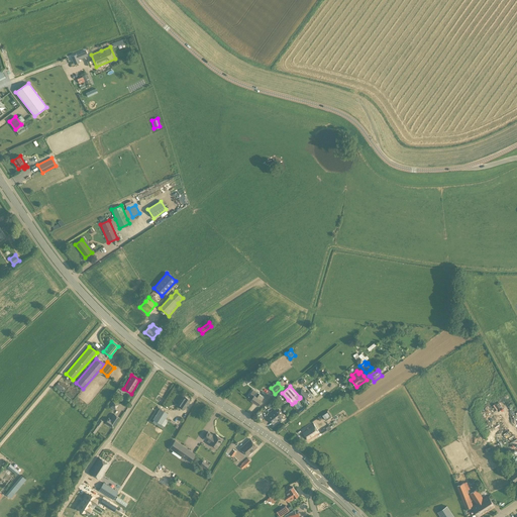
[(301,387),(297,392),(304,400),(309,395),(301,387)]
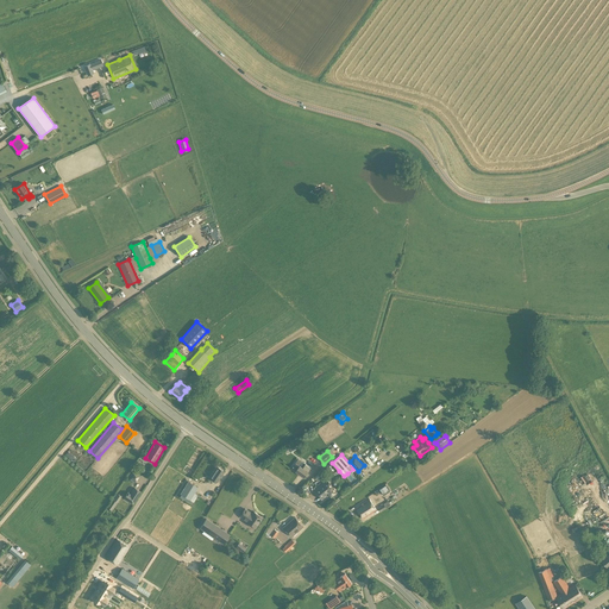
[(303,468),(300,465),(295,462),(292,469),(295,471),(303,478),(311,469),(305,464),(303,468)]
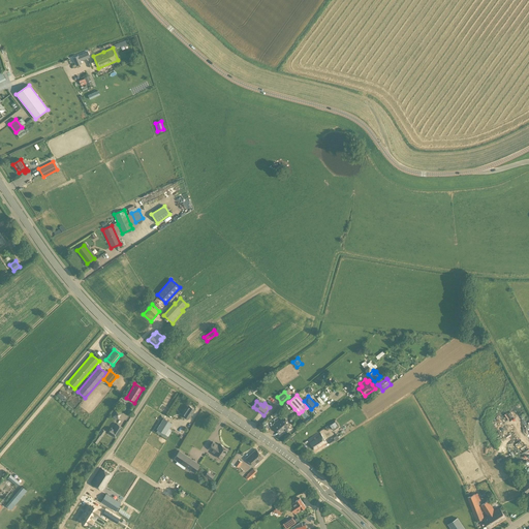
[(194,409),(188,405),(183,414),(188,418),(194,409)]
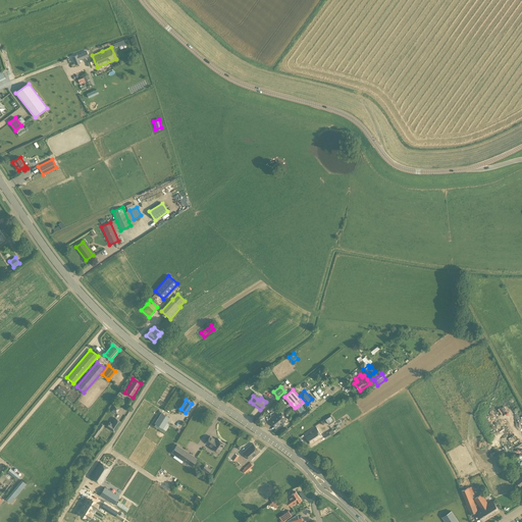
[(114,403),(110,408),(112,409),(111,412),(115,414),(120,406),(114,403)]
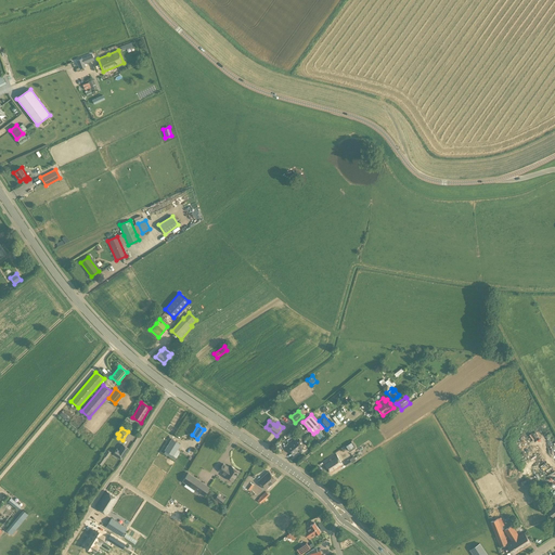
[(298,437),(286,447),(294,455),(300,450),(302,452),(307,448),(298,437)]
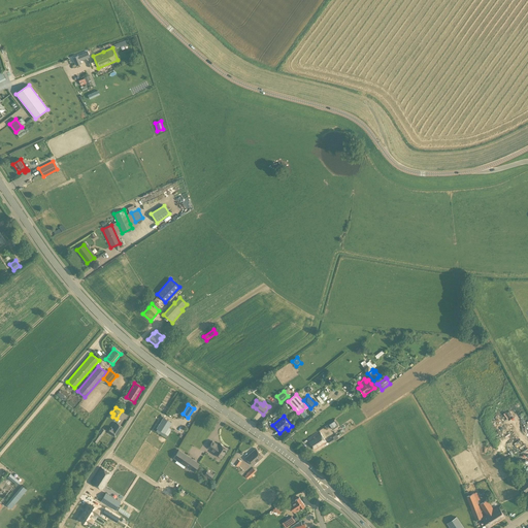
[(163,418),(157,429),(165,434),(171,423),(163,418)]
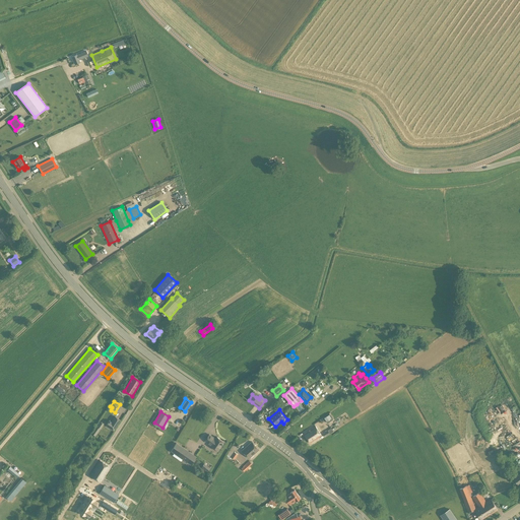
[(333,419),(329,413),(324,417),(328,423),(333,419)]
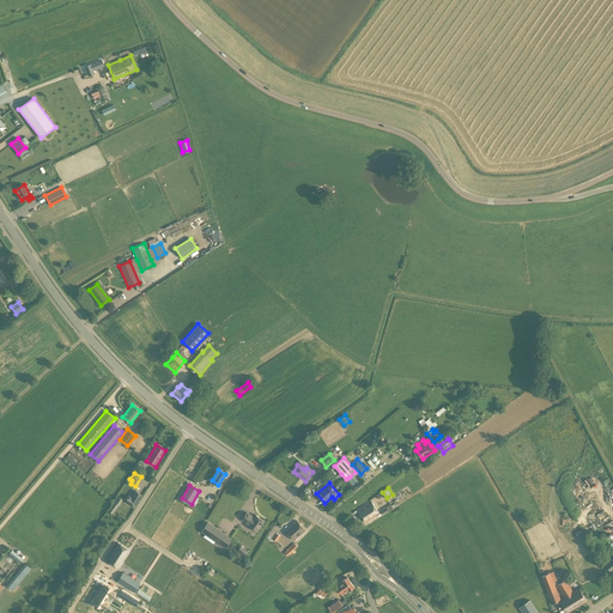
[(134,508),(141,496),(135,492),(132,497),(128,496),(125,502),(134,508)]
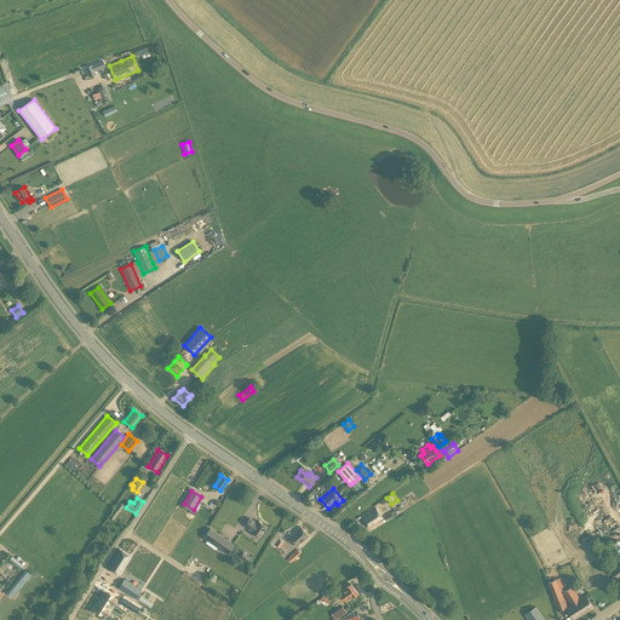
[(114,509),(108,517),(114,521),(120,511),(114,509)]
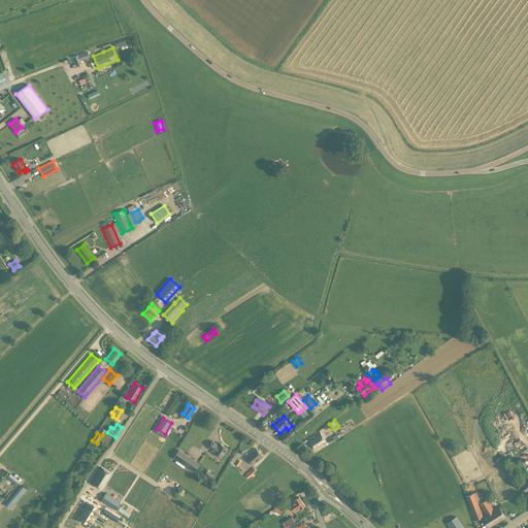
[(321,433),(308,440),(315,450),(326,442),(321,433)]
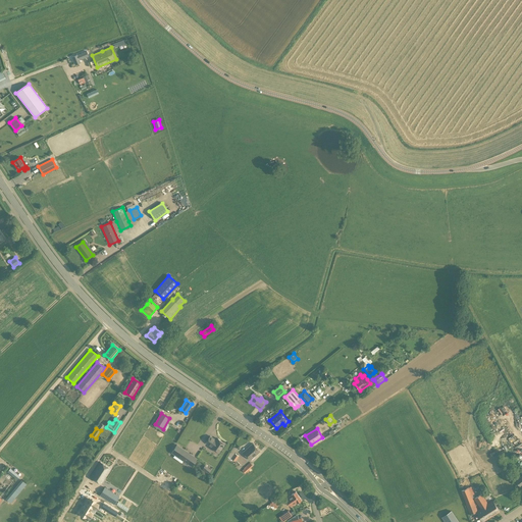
[(329,432),(324,435),(326,438),(331,435),(334,433),(332,430),(329,432)]
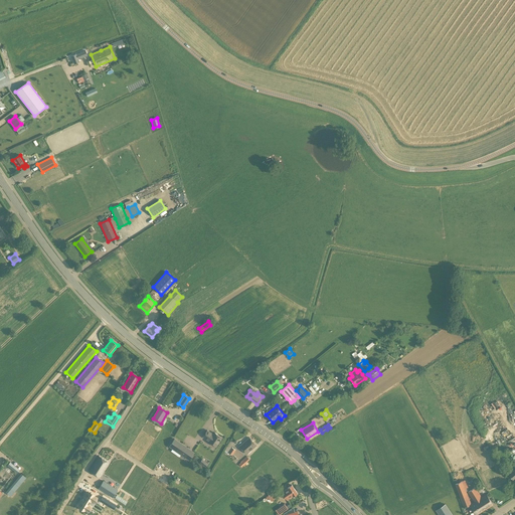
[(209,442),(216,447),(222,438),(215,433),(213,435),(207,431),(203,437),(209,441),(209,442)]
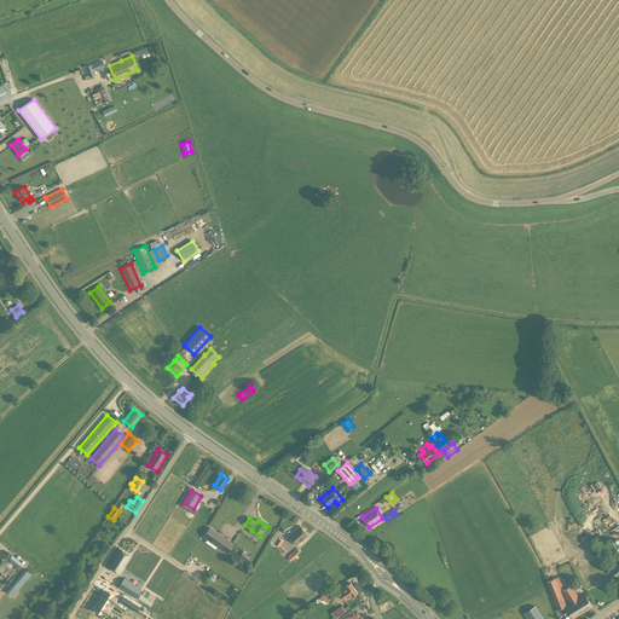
[(308,534),(300,526),(288,536),(296,545),(308,534)]
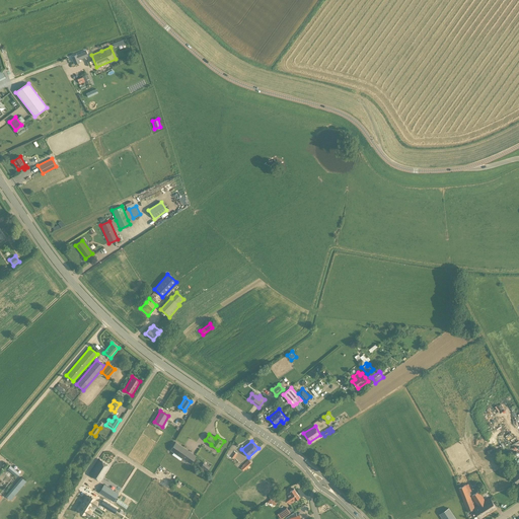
[(170,450),(184,460),(190,464),(196,456),(191,453),(175,442),(170,450)]
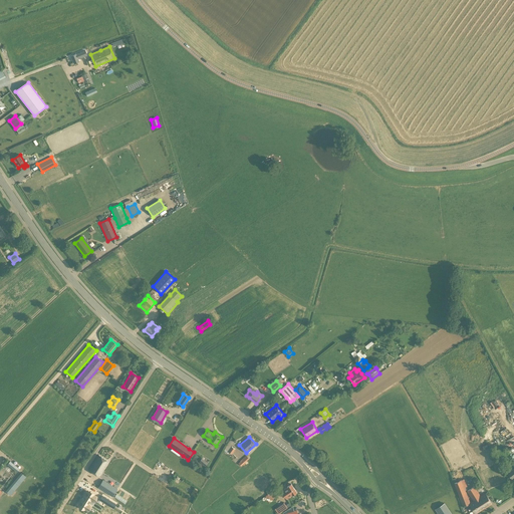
[(108,462),(98,455),(89,470),(99,477),(108,462)]
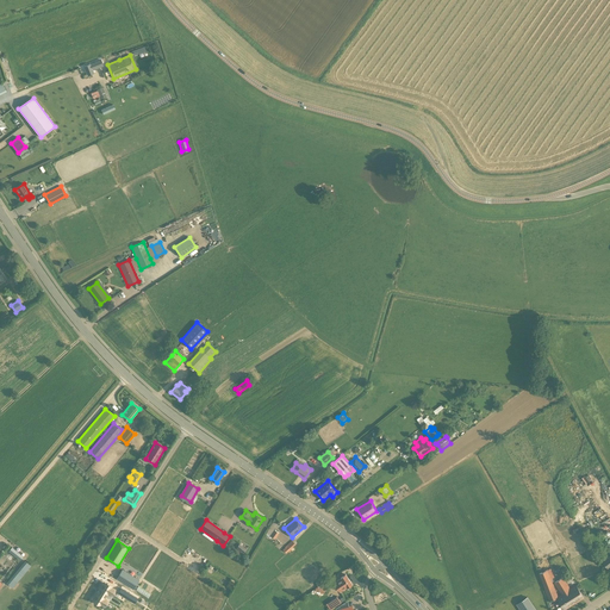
[(292,551),(291,549),(297,545),(292,541),(285,547),(284,549),(287,553),(288,552),(290,553),(292,551)]
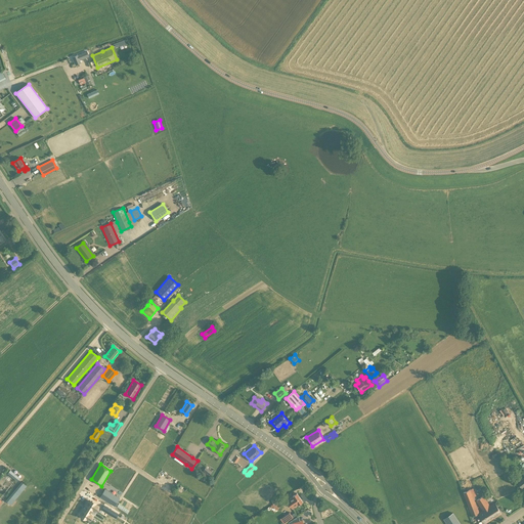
[(205,467),(203,471),(209,475),(212,470),(205,467)]
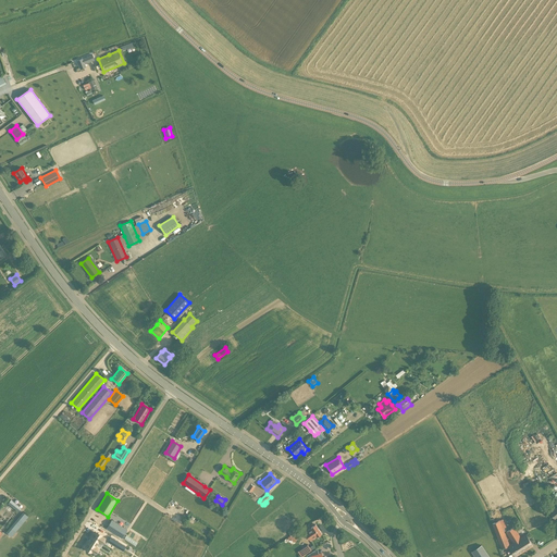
[(11,499),(8,504),(19,511),(21,508),(19,506),(21,505),(19,503),(16,505),(11,499)]
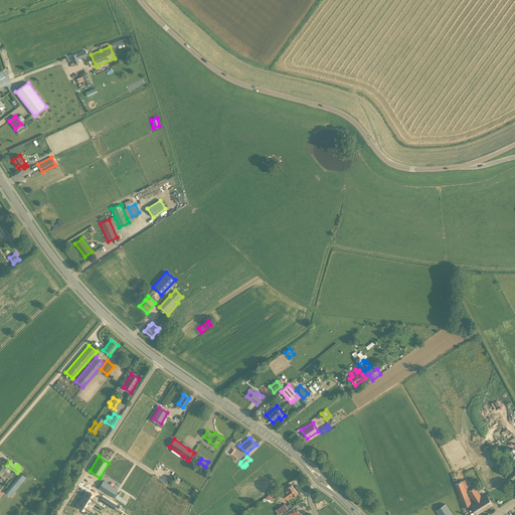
[(471,504),(465,489),(468,488),(465,480),(455,484),(464,507),(471,504)]
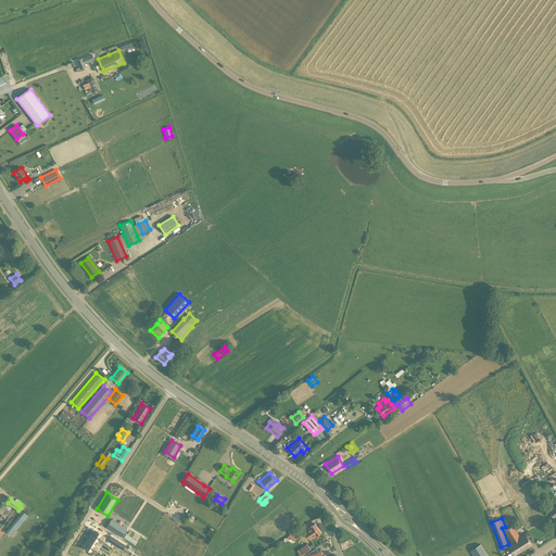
[(111,519),(105,527),(122,536),(127,529),(111,519)]
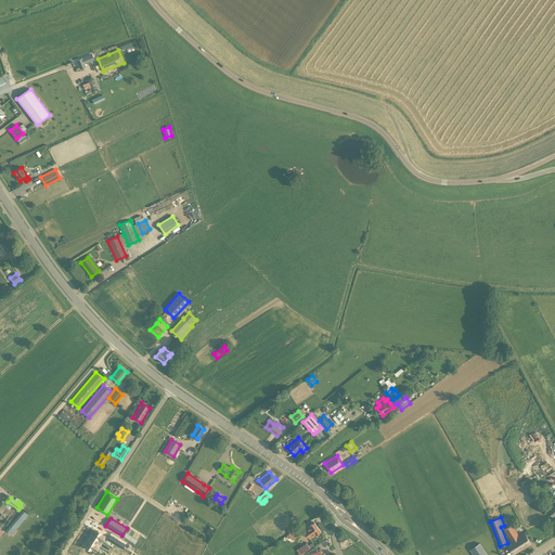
[(321,531),(315,523),(305,529),(310,539),(321,531)]
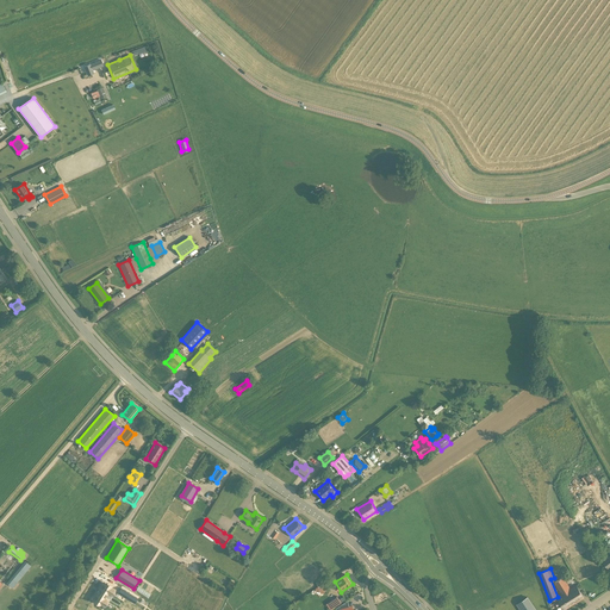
[(558,597),(565,608),(583,597),(576,585),(570,589),(562,577),(554,583),(562,595),(558,597)]
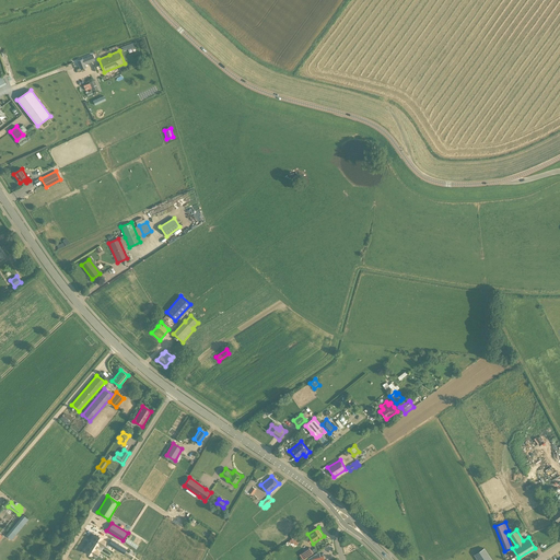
[(296,533),(290,535),(292,538),(286,540),(288,547),(300,541),(296,533)]
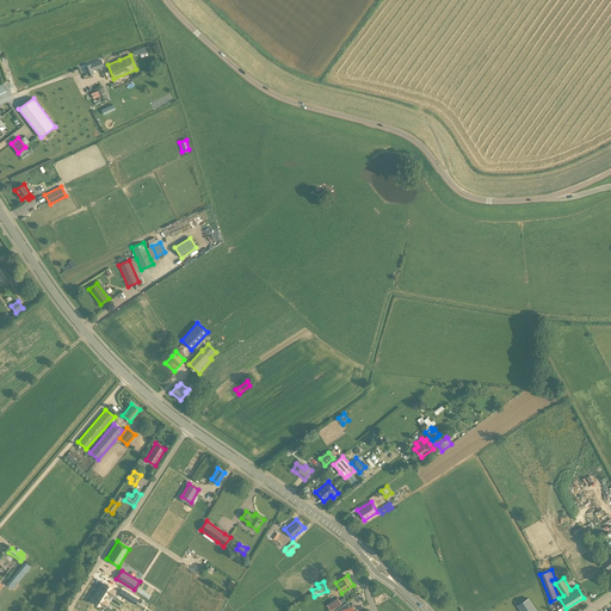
[(104,584),(93,600),(100,605),(107,593),(111,596),(115,590),(104,584)]
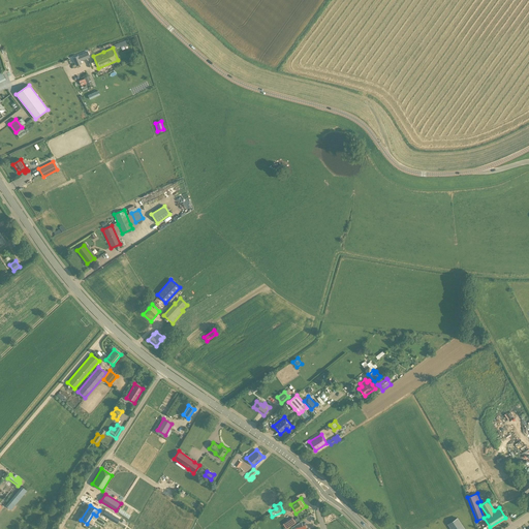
[(116,517),(105,510),(103,515),(114,521),(116,517)]
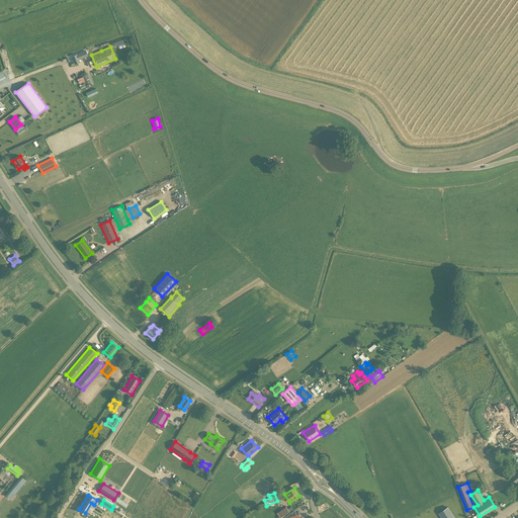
[(286,506),(277,512),(280,517),(292,510),(290,507),(287,509),(286,506)]
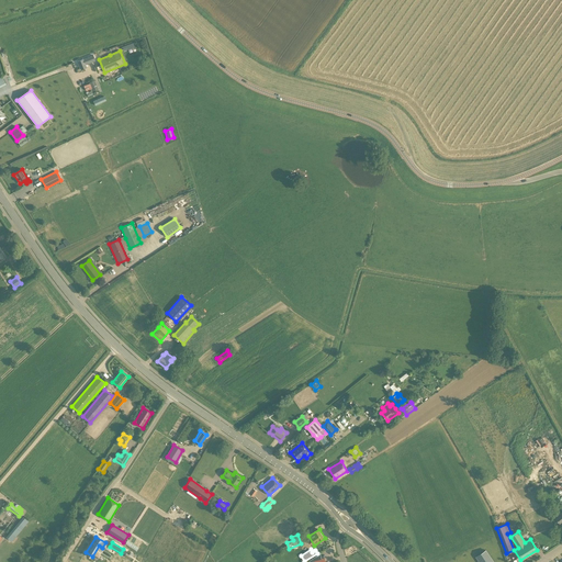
[(489,552),(478,561),(493,561),(495,560),(489,552)]
